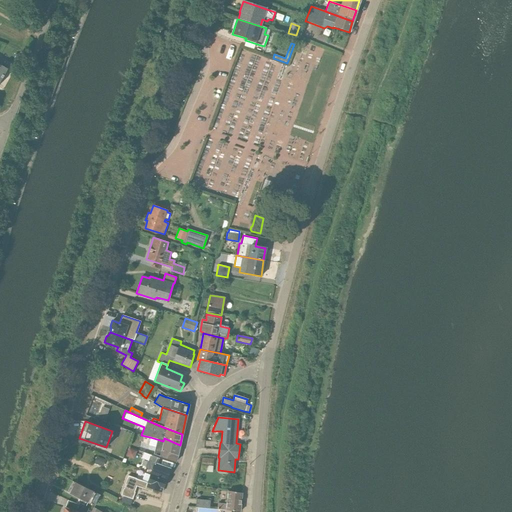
[(155,447),(153,454),(175,462),(178,454),(180,445),(164,438),(163,441),(150,437),(148,445),(155,447)]
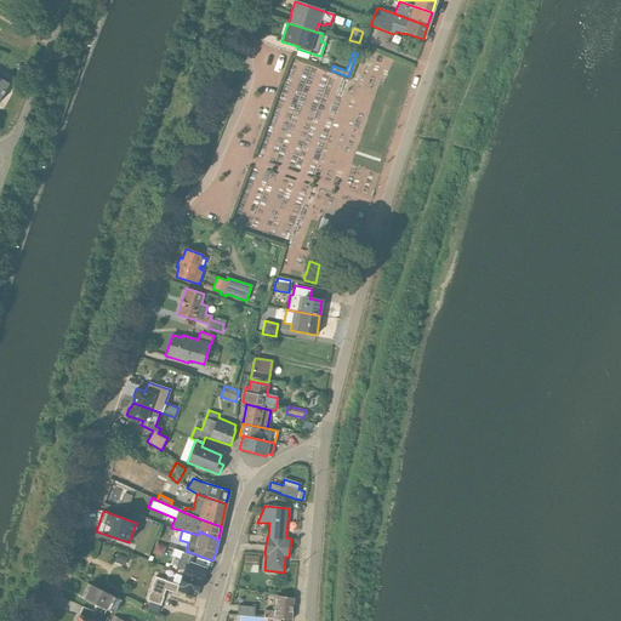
[(166,547),(157,543),(153,553),(161,557),(166,547)]
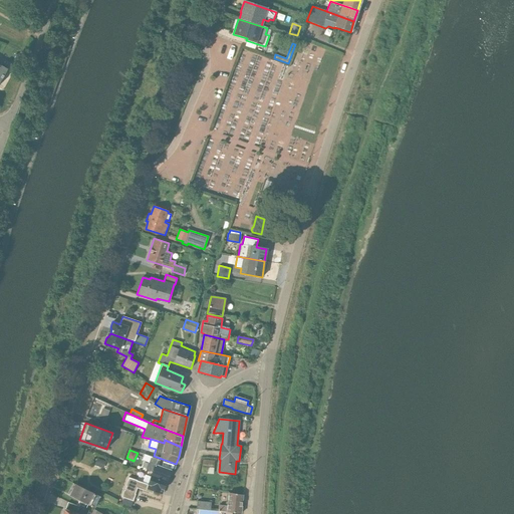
[(144,455),(142,460),(148,463),(146,470),(152,472),(151,476),(167,482),(171,470),(158,466),(160,460),(144,455)]
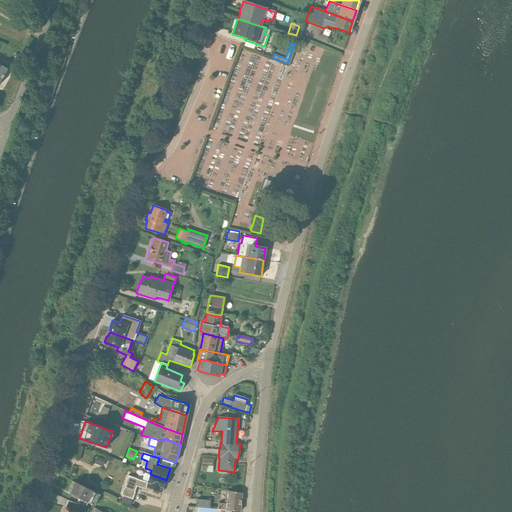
[(105,459),(97,455),(93,463),(102,466),(105,459)]
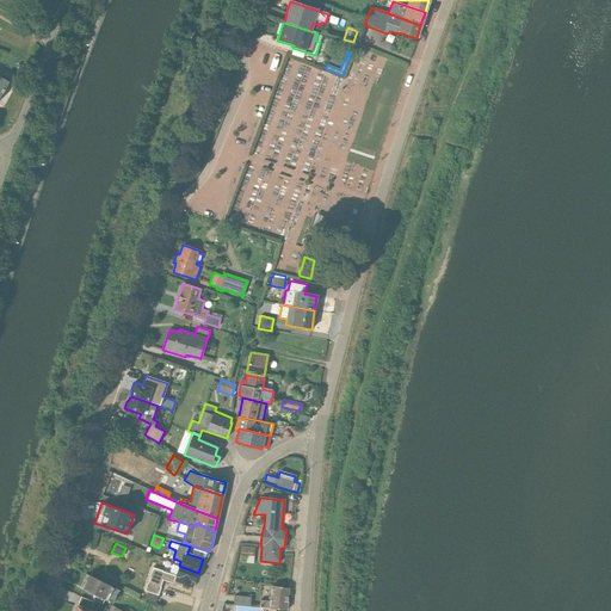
[(241,545),(240,555),(253,556),(254,548),(241,545)]
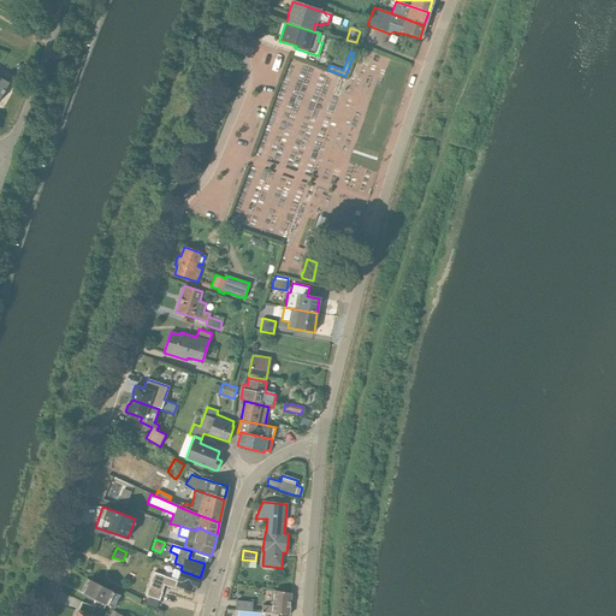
[(194,592),(200,578),(173,568),(170,578),(154,572),(146,596),(149,597),(146,606),(155,610),(164,585),(182,591),(183,588),(194,592)]
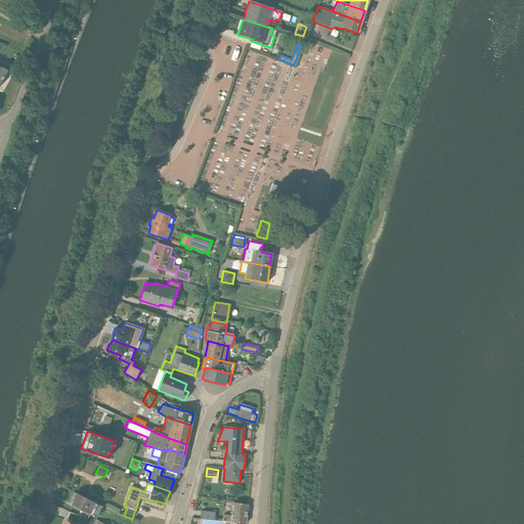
[(72,505),(96,517),(101,507),(77,493),(72,505)]
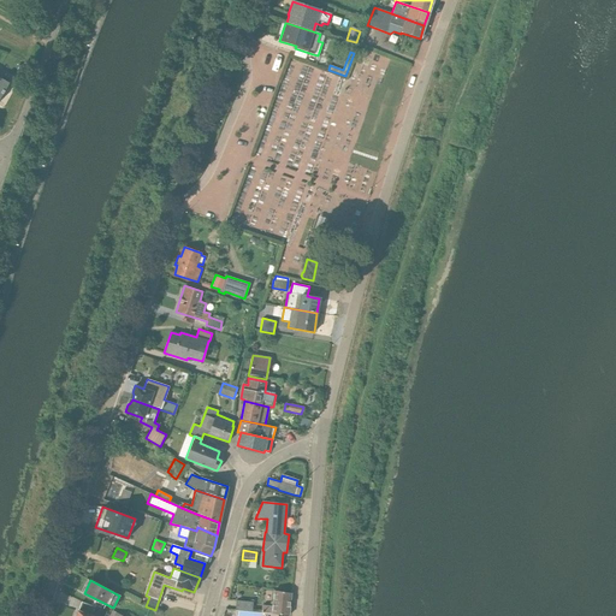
[(261,605),(261,612),(289,615),(290,593),(273,590),(271,605),(261,605)]
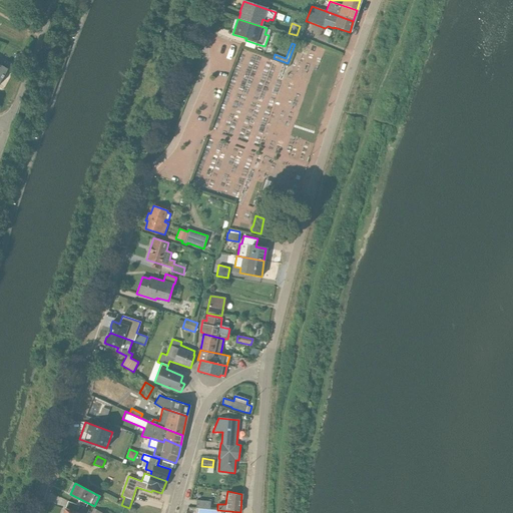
[(195,508),(209,509),(210,501),(196,500),(195,508)]
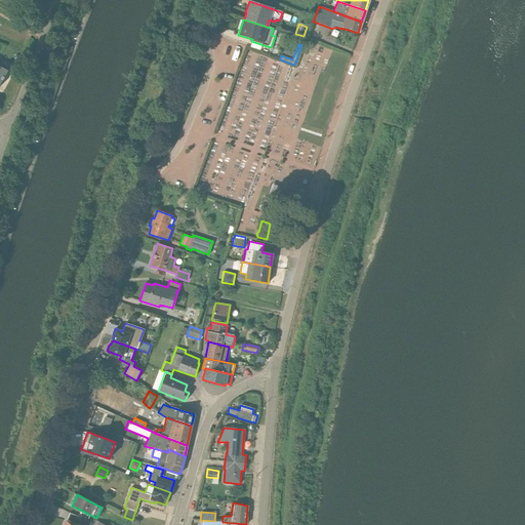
[(87,524),(89,521),(70,513),(67,519),(66,519),(63,524),(87,524)]
